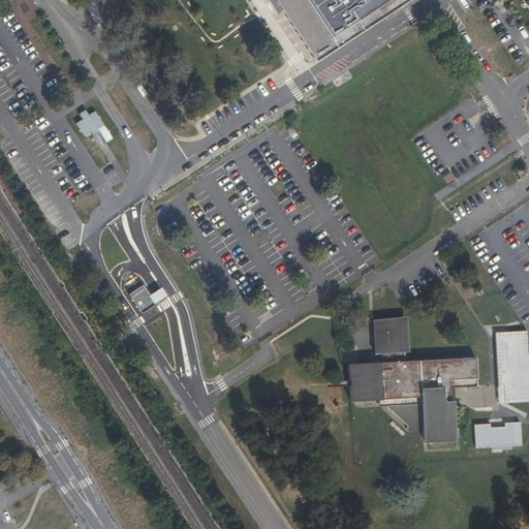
[(294,0),(284,7),(301,33),(315,55),(395,2),(393,0),(294,0)]
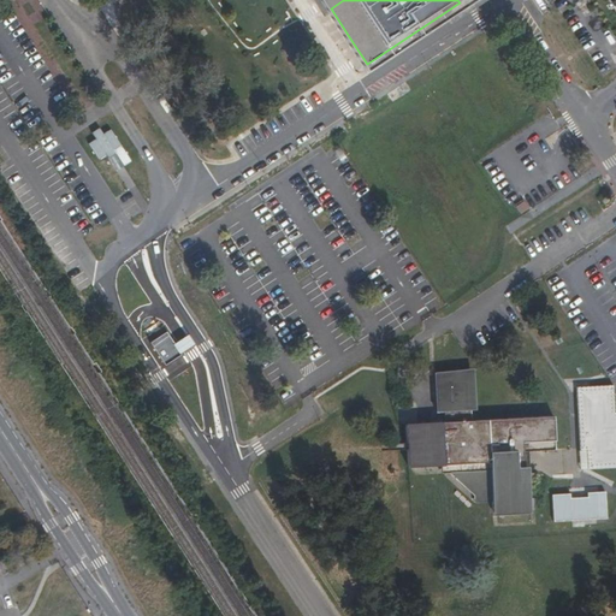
[(78,114),(83,128),(98,122),(93,110),(78,114)]
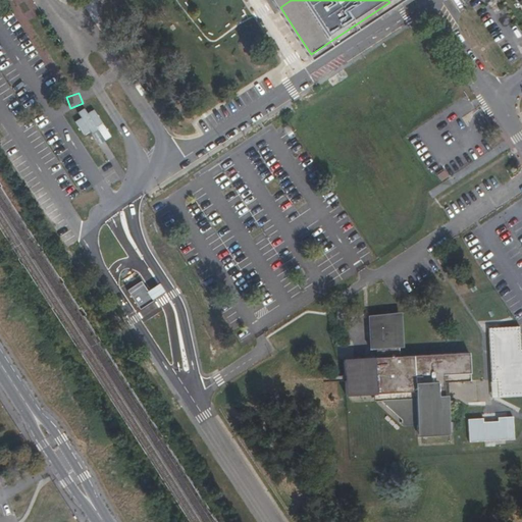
[(87,115),(84,110),(75,114),(80,120),(69,126),(77,140),(87,134),(89,137),(97,133),(95,128),(102,124),(94,111),(87,115)]
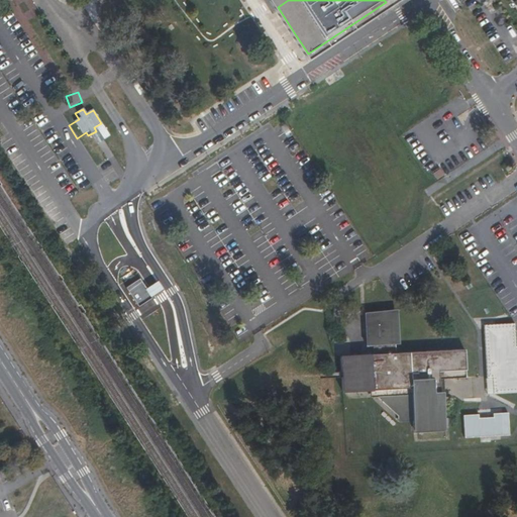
[(394,312),(364,314),(366,346),(374,346),(375,354),(340,356),(341,392),(369,391),(398,416),(398,422),(412,421),(413,432),(443,430),(441,393),(432,393),(432,380),(466,379),(463,350),(395,353),(394,312)]
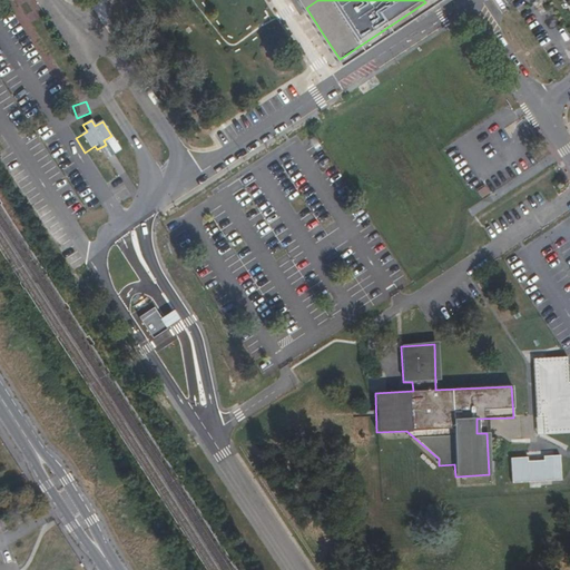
[(541,416),(541,433),(569,431),(569,381),(568,381),(567,356),(532,357),(536,418),(541,416)]
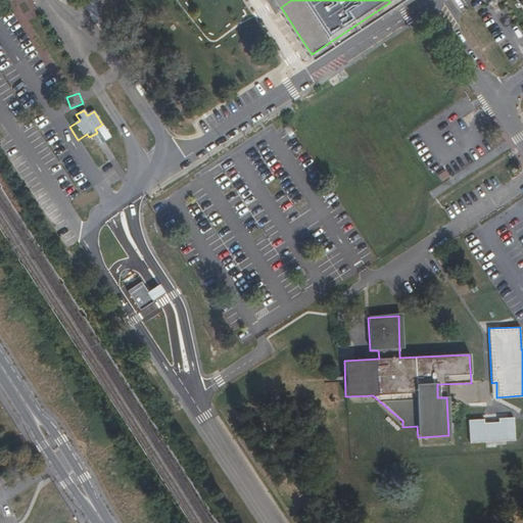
[(483,419),(468,420),(470,442),(515,440),(513,417),(498,418),(498,422),(483,423),(483,419)]
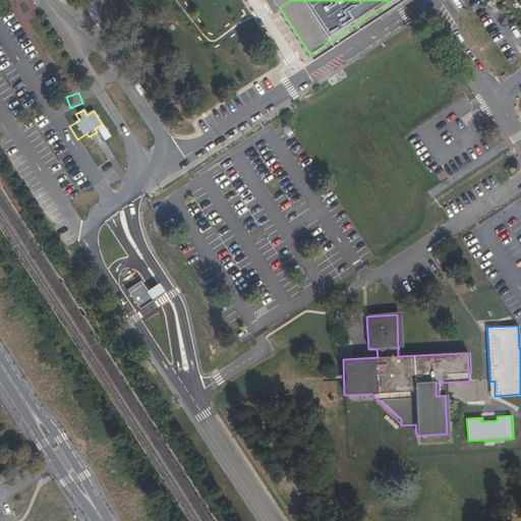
All buildings are outlined.
